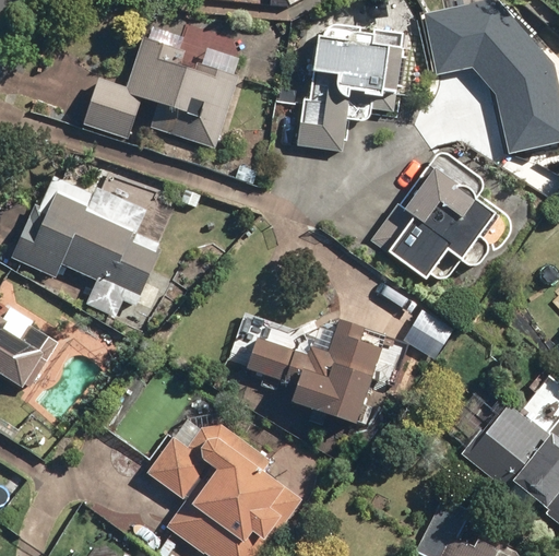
[(473,62),(509,104),(497,106),(508,153),(558,141),(558,80),(556,82),(554,74),(490,0),(476,12),(427,24),(438,70),(473,62)]
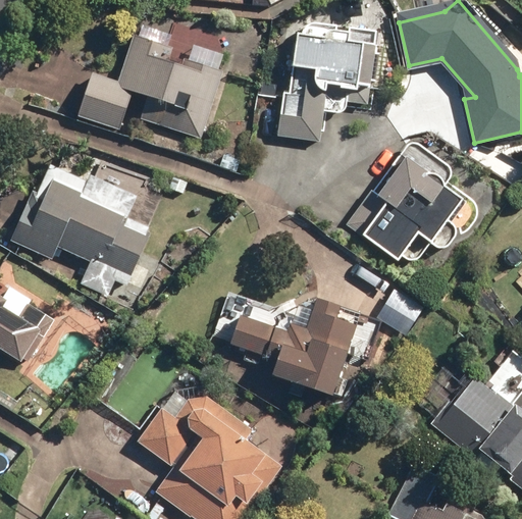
[(91,69),(75,116),(118,130),(131,93),(145,98),(138,118),(201,139),(223,70),(217,68),(223,50),(193,40),(185,65),(168,60),(173,46),(168,45),(172,34),(137,21),(118,79),(91,69)]
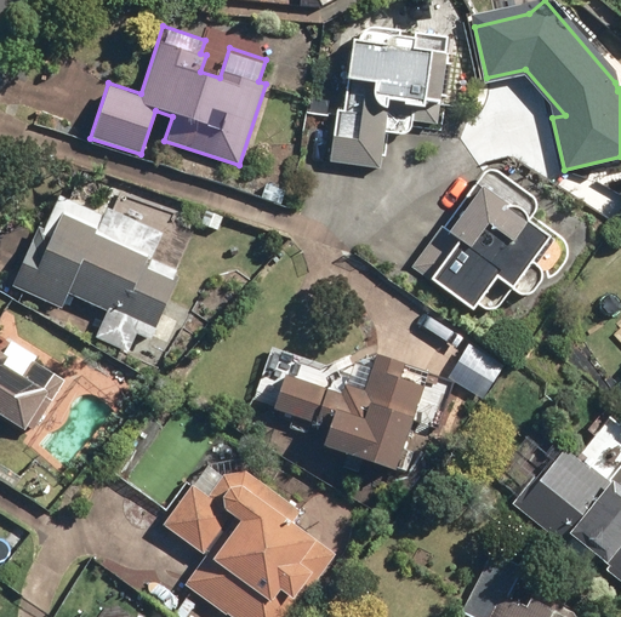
[(336,109),(329,161),(381,169),(387,130),(411,133),(412,125),(436,127),(449,36),(412,30),(411,36),(388,34),(387,45),(353,40),(342,109),(336,109)]
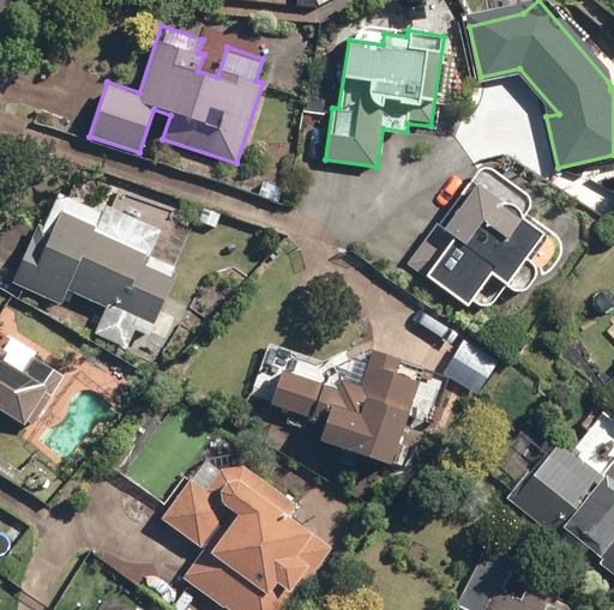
[(479,159),(405,265),(467,308),(474,299),(488,309),(504,287),(507,289),(547,231),(524,216),(536,199),(479,159)]
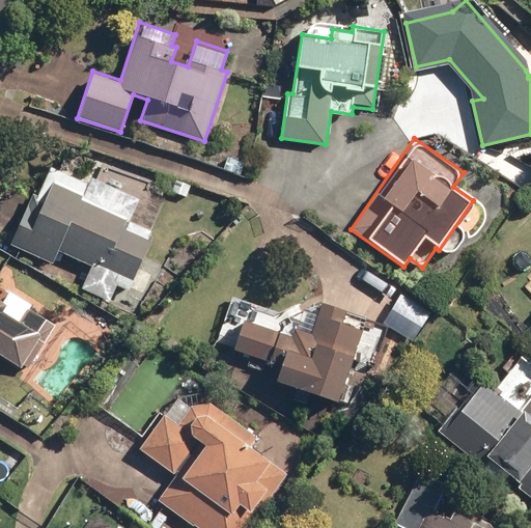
[(129,289),(168,195),(149,188),(154,177),(104,157),(92,184),(49,166),(37,194),(31,192),(9,245),(53,262),(57,251),(91,265),(81,288),(111,300),(117,284),(129,289)]
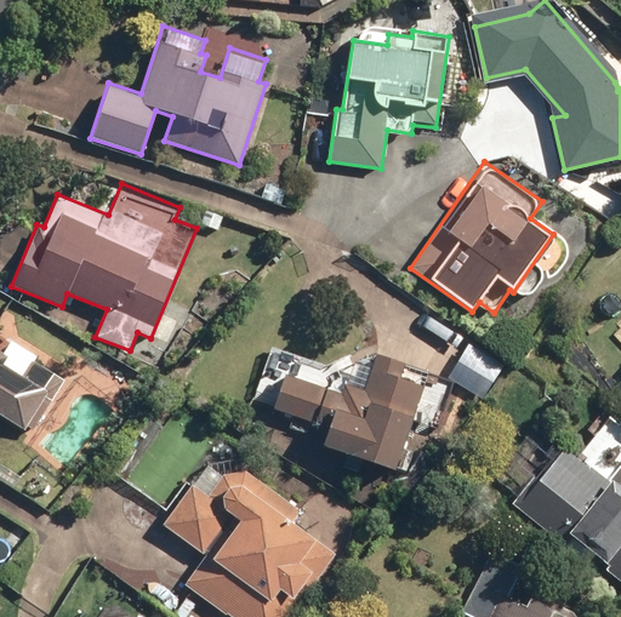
[(0,417),(30,436),(67,377),(36,359),(39,355),(10,338),(0,353),(0,352),(0,417)]
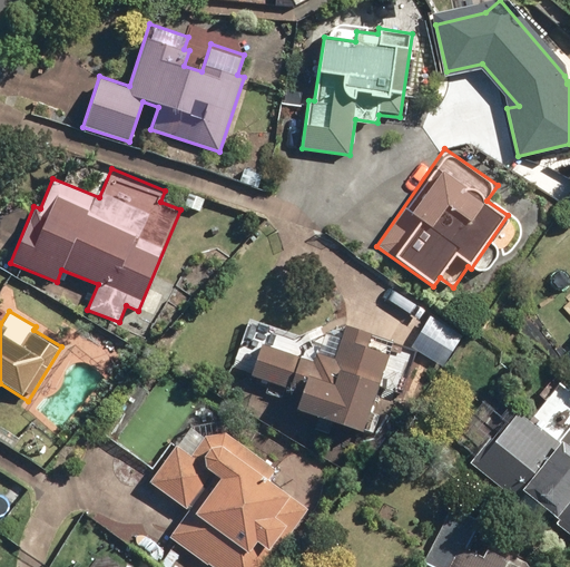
[(362,433),(390,353),(369,345),(373,333),(344,323),(340,338),(323,332),(313,361),(258,343),(248,375),(301,393),(294,411),(362,433)]
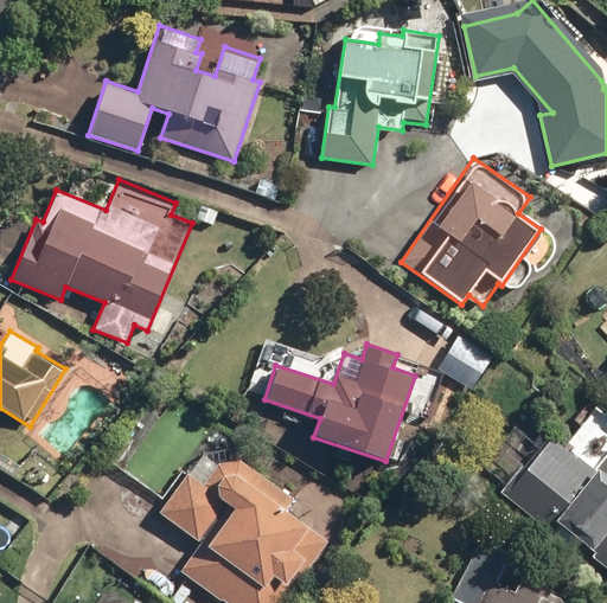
[(550,432),(499,492),(566,549),(573,540),(606,570),(606,479),(602,475),(606,469),(606,406),(600,402),(563,443),(550,432)]
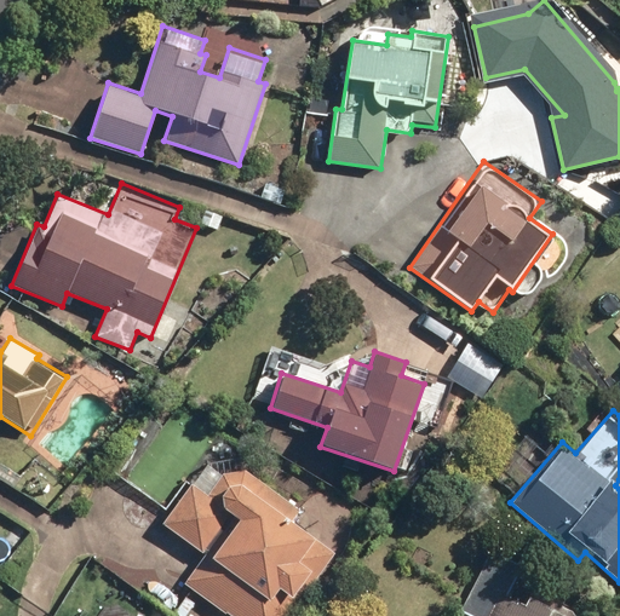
[(183,582),(230,615),(287,615),(336,548),(293,519),(302,508),(245,470),(222,473),(207,494),(191,483),(161,524),(204,553),(183,582)]
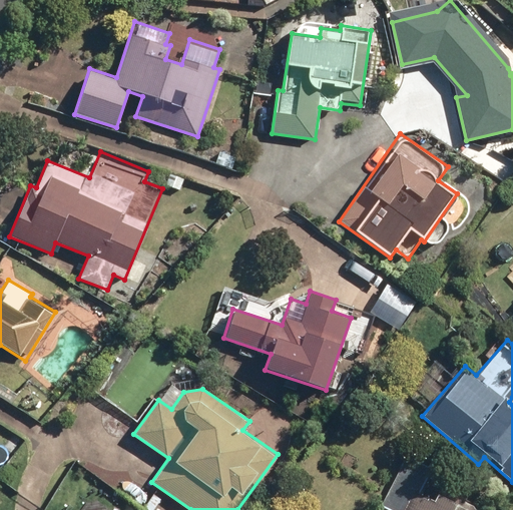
[(476,509),(473,505),(424,481),(432,465),(407,453),(381,505),(390,509),(476,509)]
